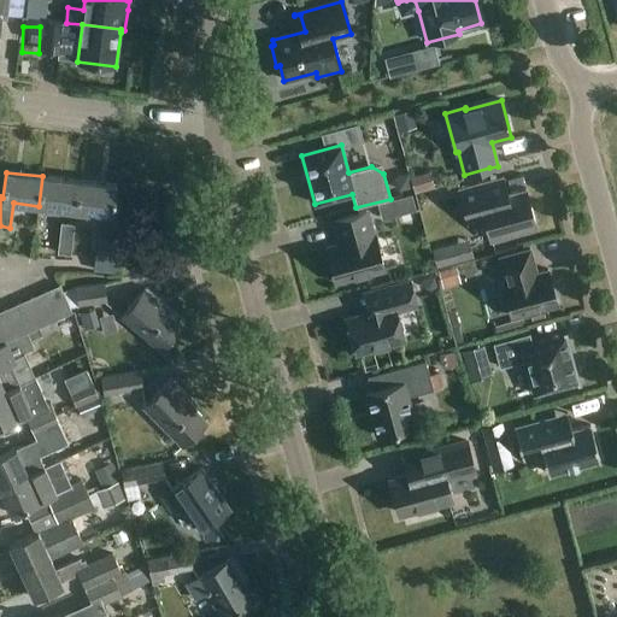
[(397,191),(411,187),(407,174),(393,177),(397,191)]
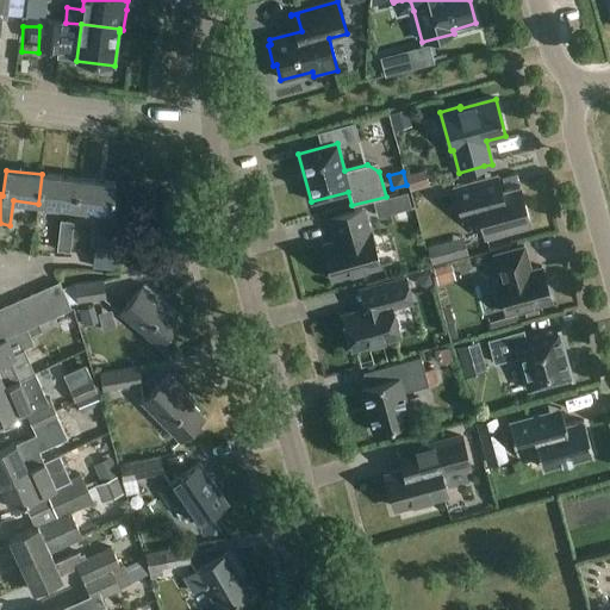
[(410,190),(428,185),(424,172),(406,176),(410,190)]
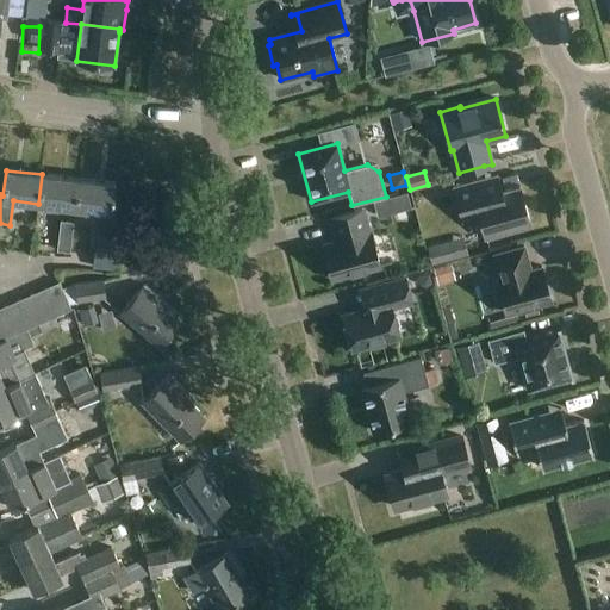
[(38,204),(75,209),(79,179),(42,174),(38,204)]
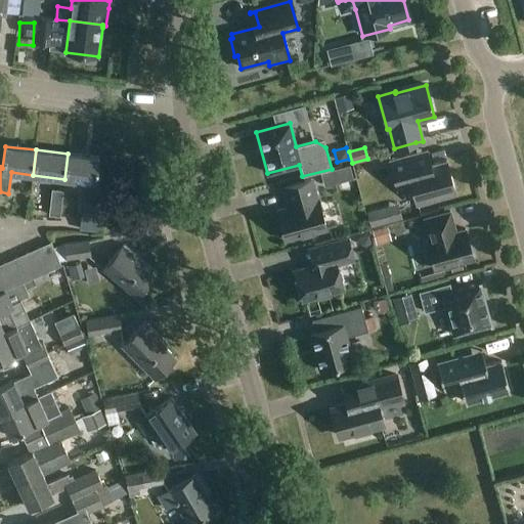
[(431,165),(427,151),(390,162),(397,189),(411,185),(417,204),(455,193),(446,161),(431,165)]
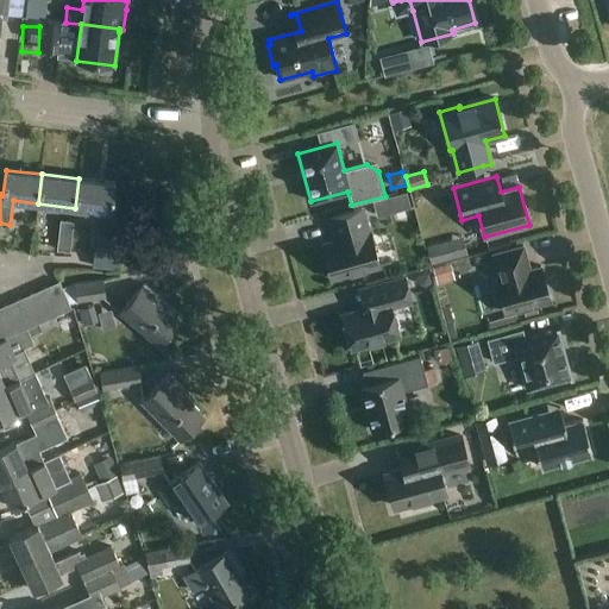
[(79,179),(75,208),(101,211),(98,236),(114,238),(118,209),(112,208),(115,183),(79,179)]
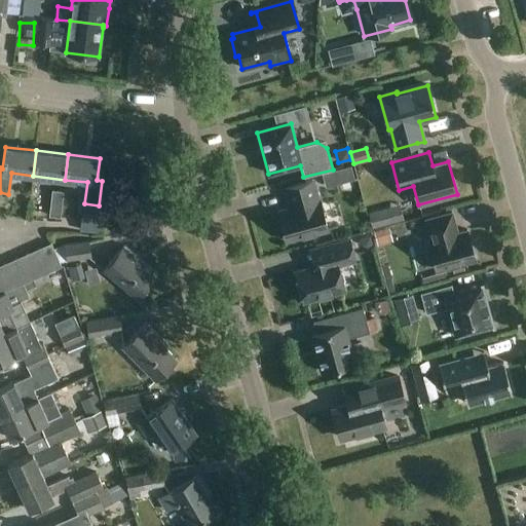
[(325,187),(340,184),(337,170),(322,174),(325,187)]
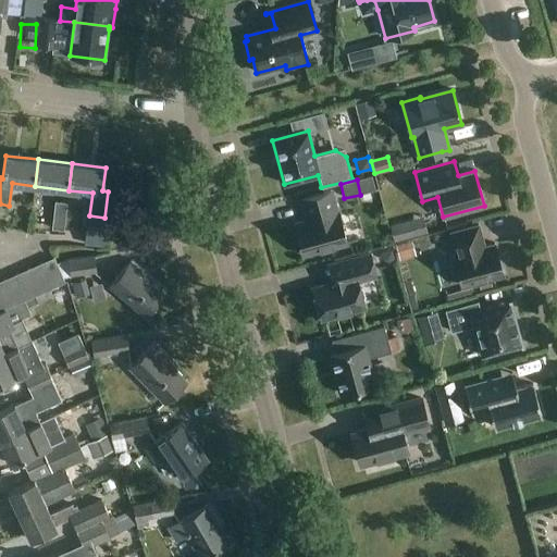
[(336,212),(331,190),(300,199),(305,213),(308,212),(309,220),(295,223),(304,255),(346,243),(338,211),(336,212)]
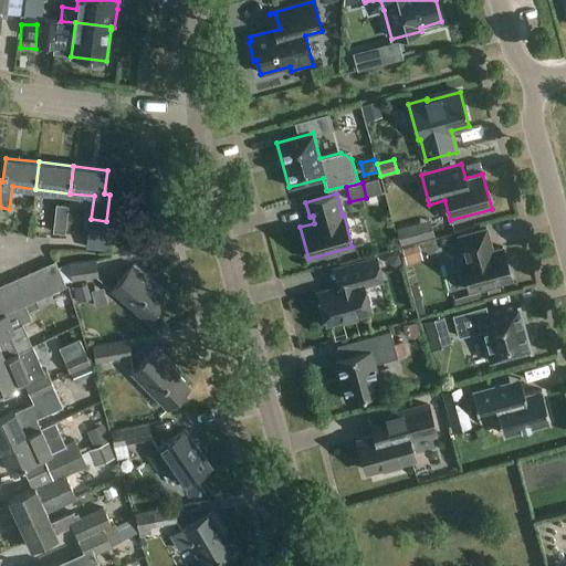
[(55,205),(53,232),(64,233),(67,207),(55,205)]
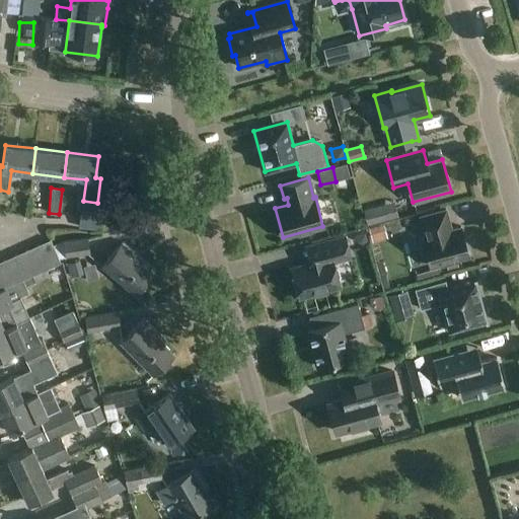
[(80,218),(99,220),(100,210),(97,210),(82,208),(81,208),(80,216),(80,218)]
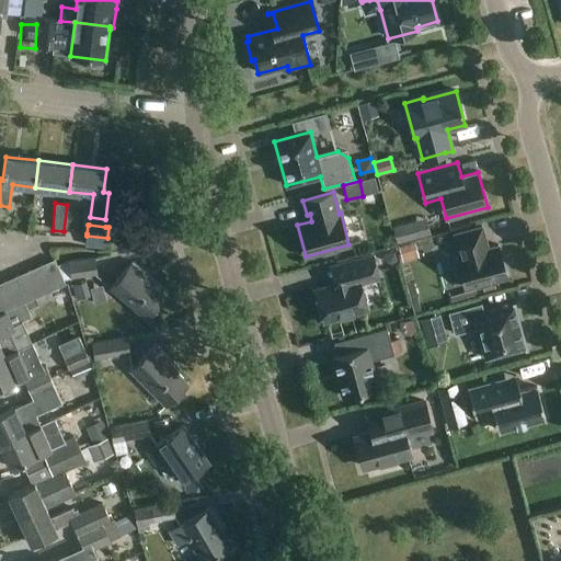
[(398,243),(409,240),(404,225),(393,228),(398,243)]
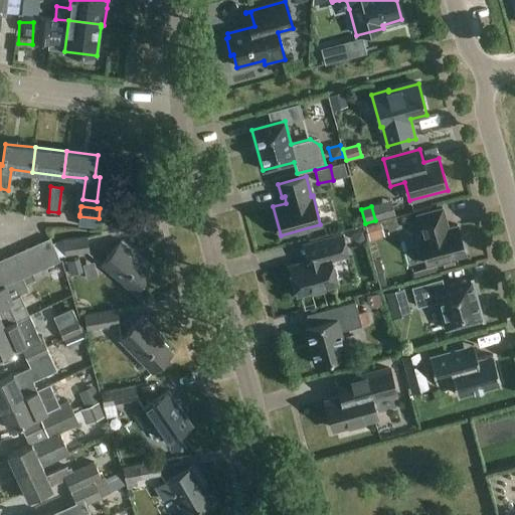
[(355,224),(350,207),(327,213),(331,230),(355,224)]
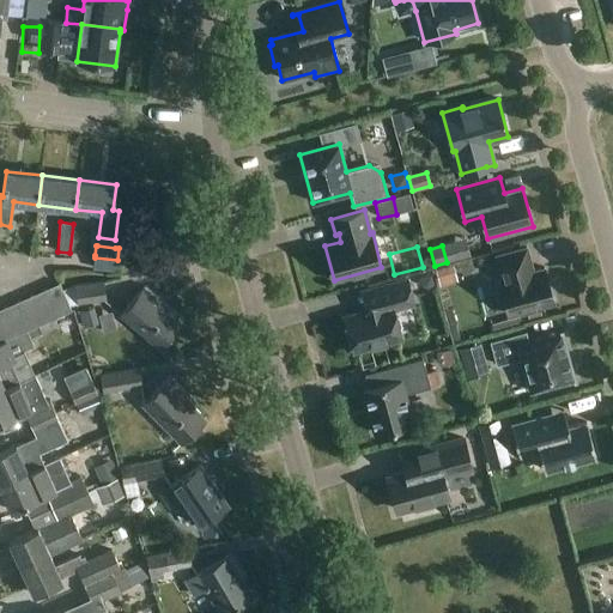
[(533,272),(526,248),(496,256),(502,280),(498,280),(508,315),(553,303),(544,268),(533,272)]
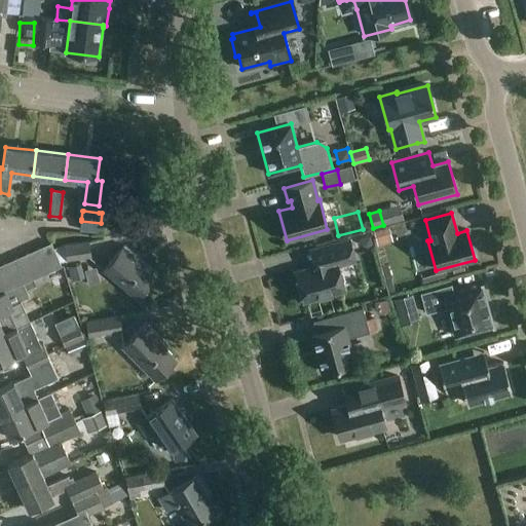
[(45,239),(68,241),(69,232),(46,229),(45,239)]
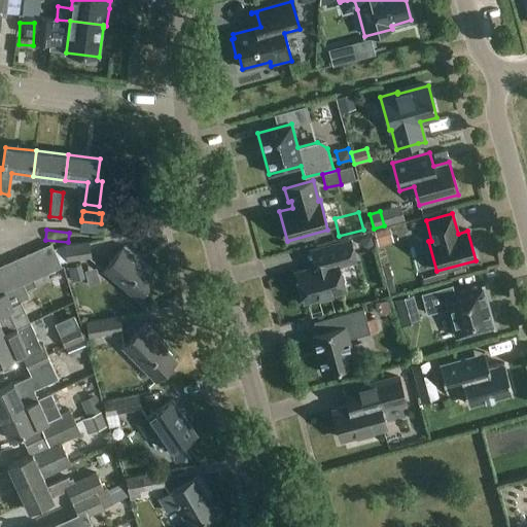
[(361,245),(366,249),(374,247),(371,237),(360,239),(361,245)]
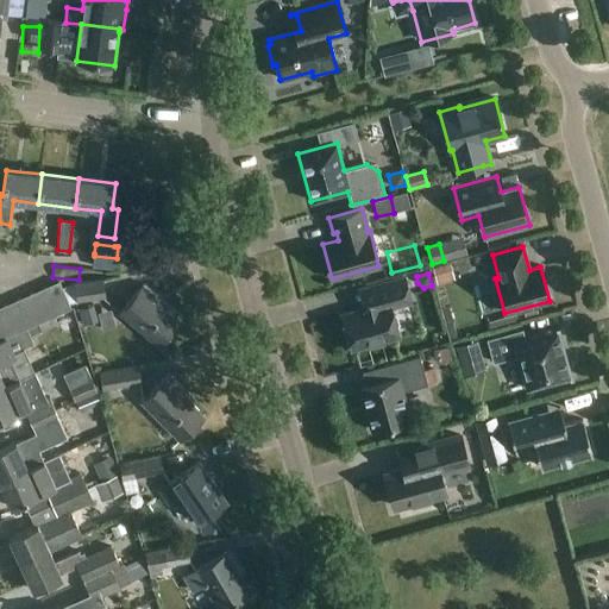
[(341,315),(351,349),(399,336),(391,308),(412,302),(406,278),(380,286),(384,303),(364,309),(341,315)]
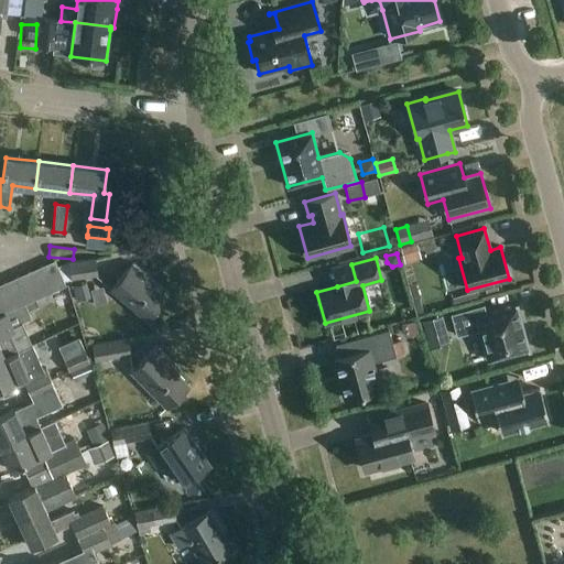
[(69,263),(72,279),(96,275),(95,260),(69,263)]
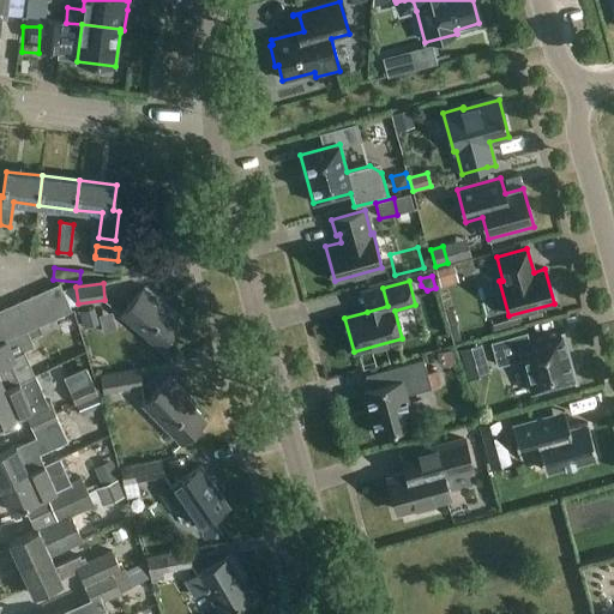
[(59,284),(46,290),(58,318),(72,312),(59,284)]
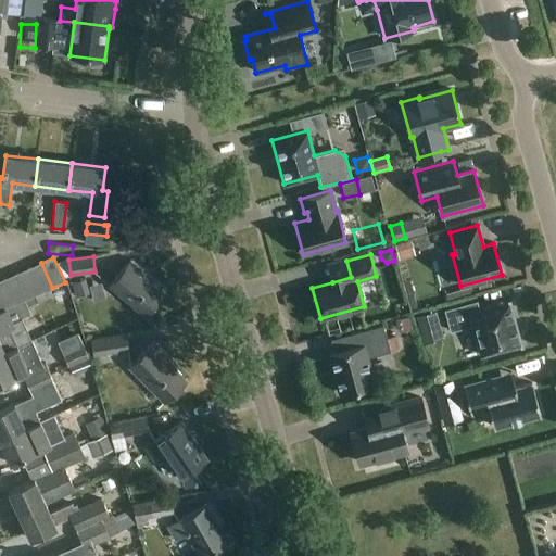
[(143,315),(163,292),(142,275),(146,272),(131,260),(109,286),(143,315)]
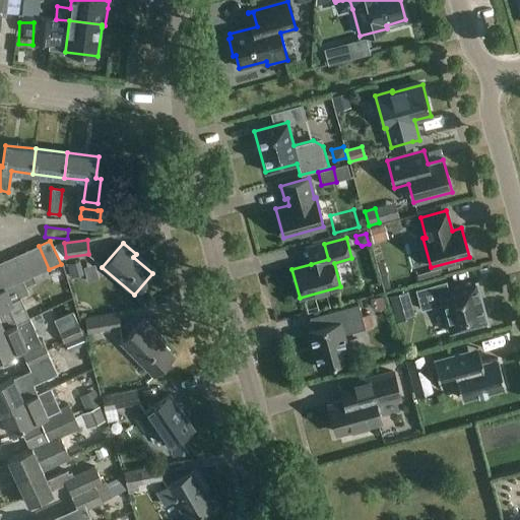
[(39,246),(27,251),(38,274),(49,269),(39,246)]
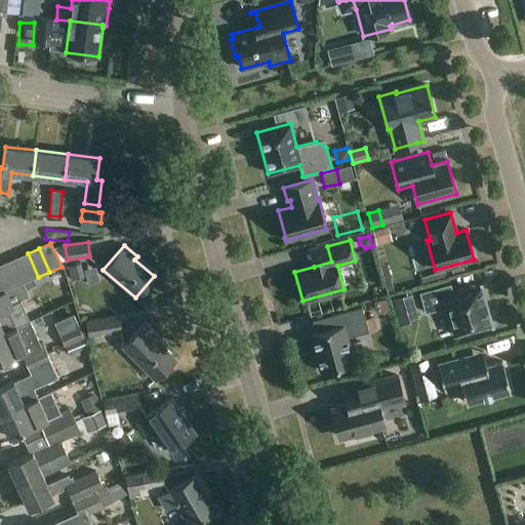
[(28,253),(15,258),(27,282),(33,279),(38,277),(28,253)]
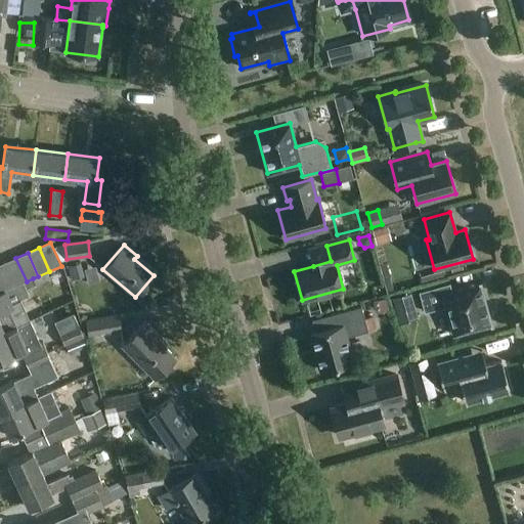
[(15,258),(4,263),(14,287),(27,281),(15,258)]
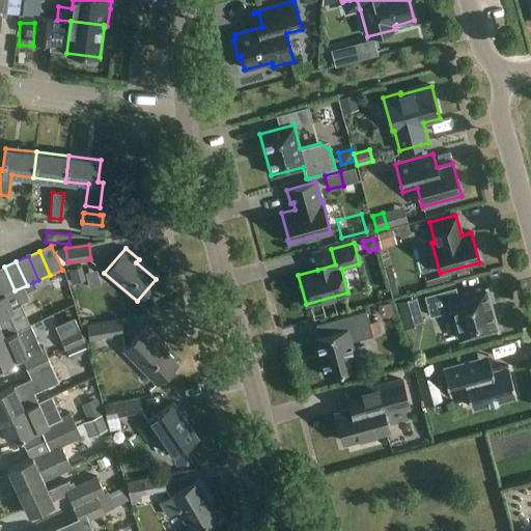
[(73,283),(86,279),(82,266),(67,270),(73,283)]
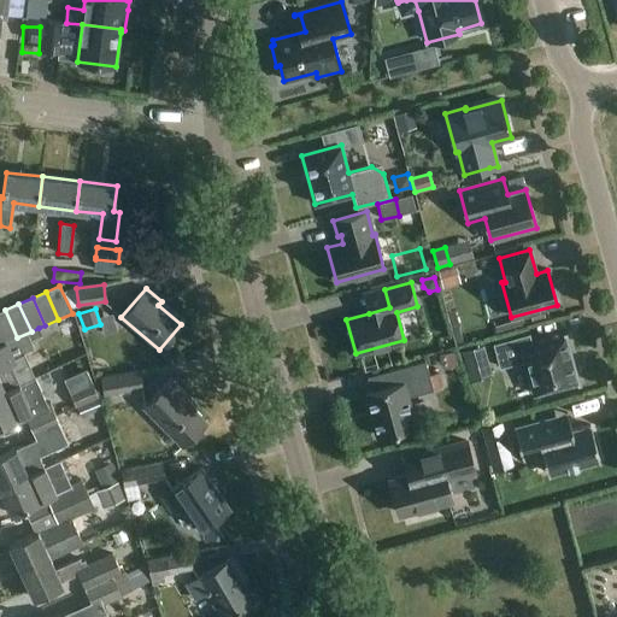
[(5,310),(0,311),(0,335),(4,344),(7,342),(17,338),(5,310)]
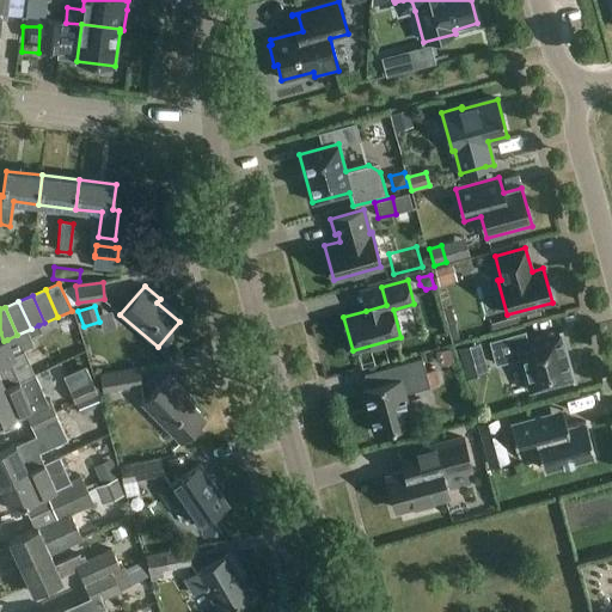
[(445,311),(452,341),(458,338),(451,310),(445,311)]
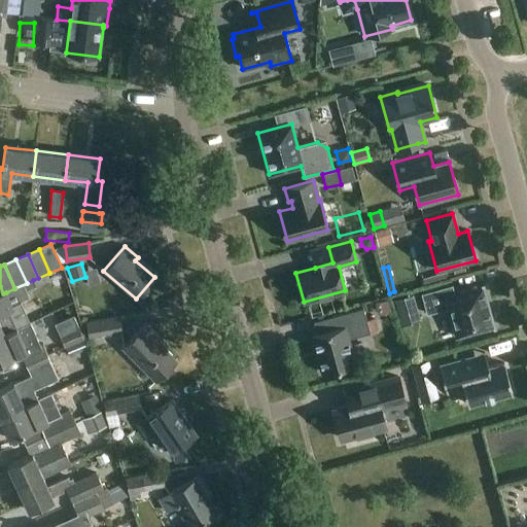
[(423,278),(424,284),(449,278),(447,272),(423,278)]
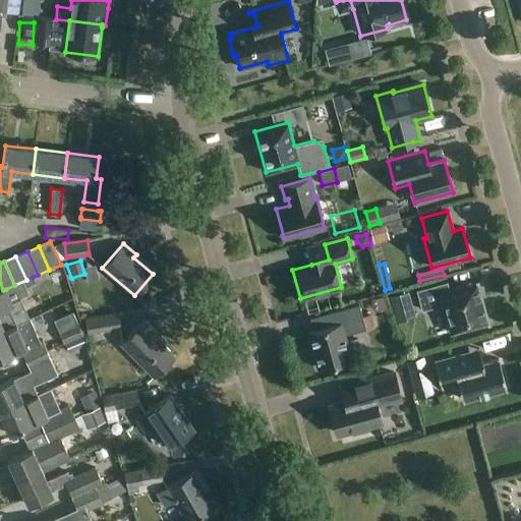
[(14,292),(17,300),(30,294),(25,288),(35,284),(33,277),(26,280),(14,285),(6,289),(8,295),(14,292)]
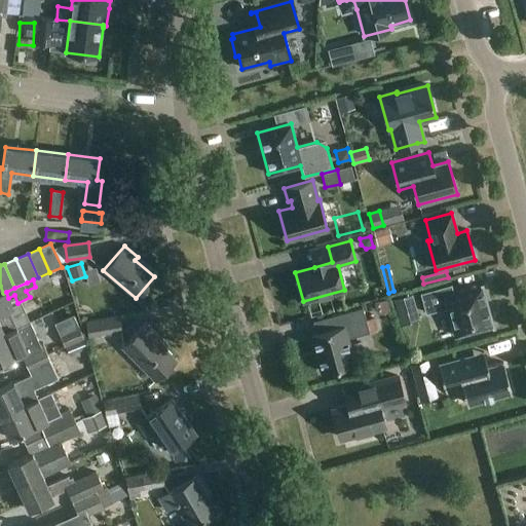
[(451,285),(420,293),(425,312),(447,307),(455,336),(493,326),(482,285),(453,292),(451,285)]
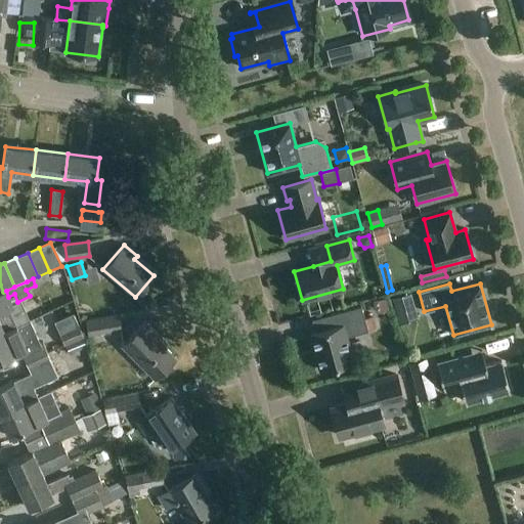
[(0,334),(17,326),(7,306),(11,304),(8,297),(6,291),(3,292),(0,293),(0,334)]
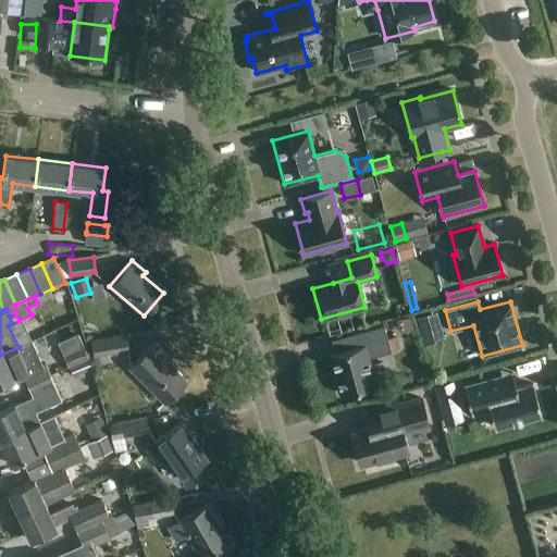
[(421,332),(440,326),(436,312),(417,318),(421,332)]
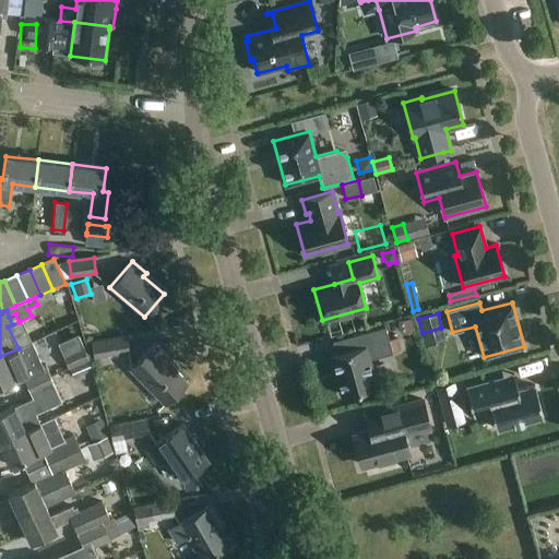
[(401,334),(414,331),(411,318),(397,321),(401,334)]
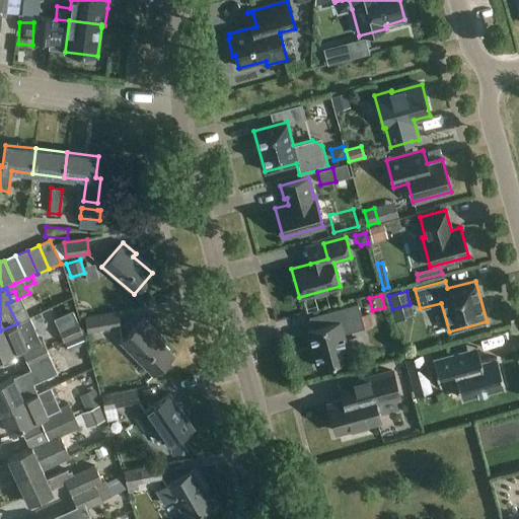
[(307,329),(317,367),(349,359),(342,334),(364,327),(364,326),(361,315),(358,304),(326,312),(329,323),(307,329)]
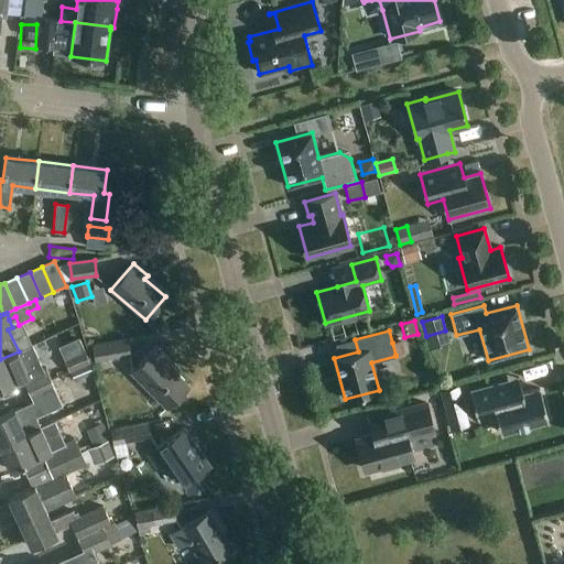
[(93,346),(95,361),(130,355),(127,339),(93,346)]
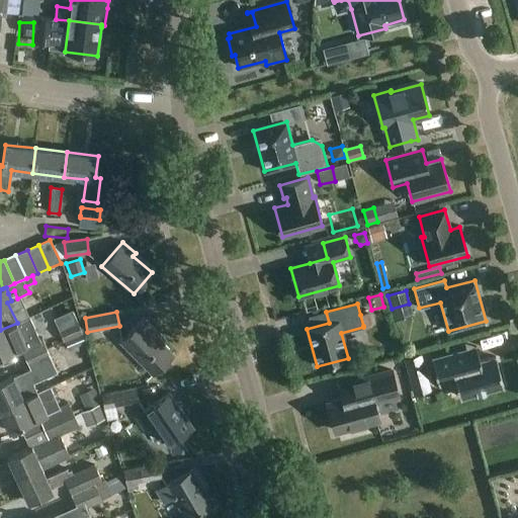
[(0,356),(14,350),(20,347),(25,358),(47,349),(41,338),(38,339),(29,317),(17,323),(0,330),(0,356)]
